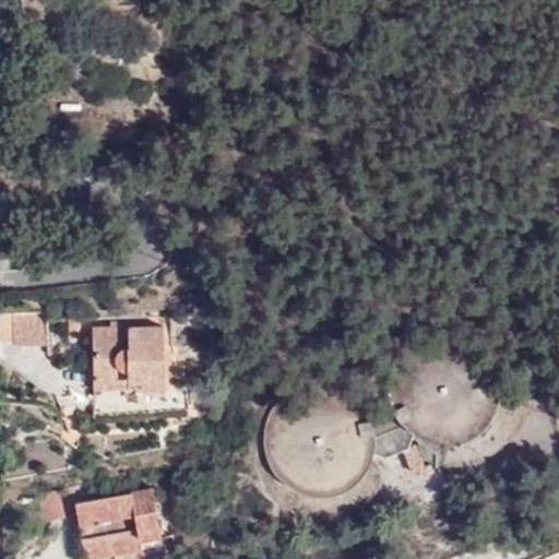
[(14,342),(13,314),(0,314),(0,336),(0,343),(14,342)]
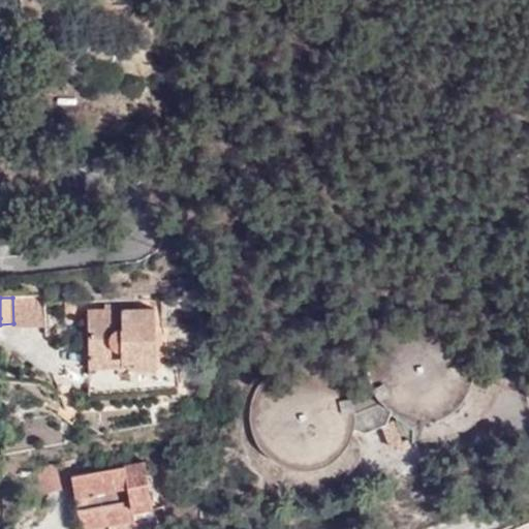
[(44,327),(43,298),(12,298),(13,323),(13,327),(44,327)]
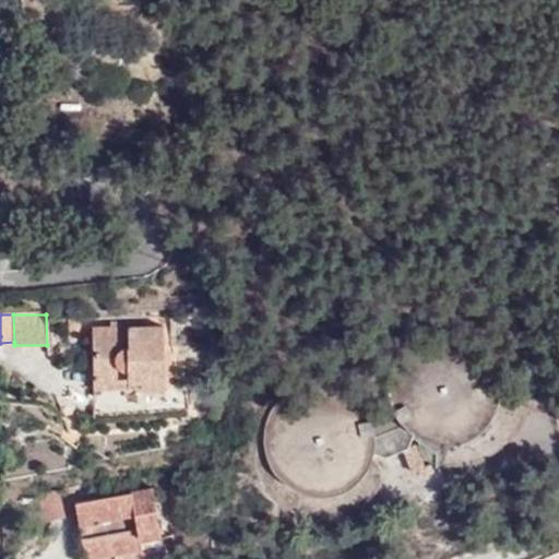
[(166,384),(165,325),(93,326),(94,385),(166,384)]
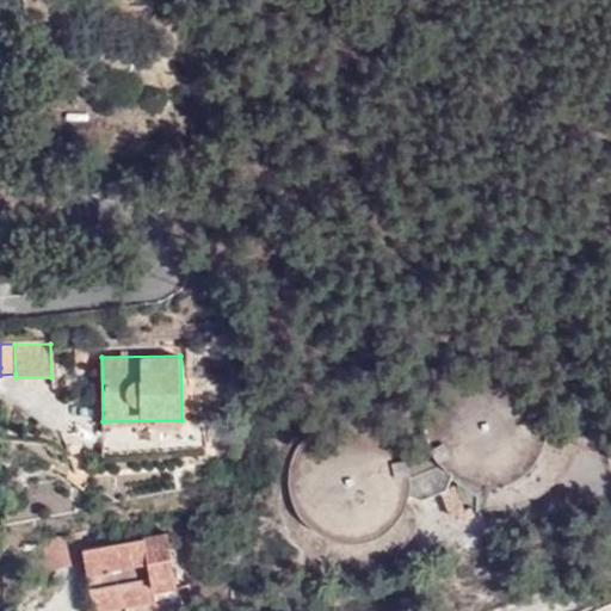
[(442,386),(434,396),(451,475),(456,474),(476,481),(497,481),(520,471),(538,451),(545,432),(544,413),(539,394),(526,378),(508,366),(493,363),(474,364),(455,372),(442,386)]
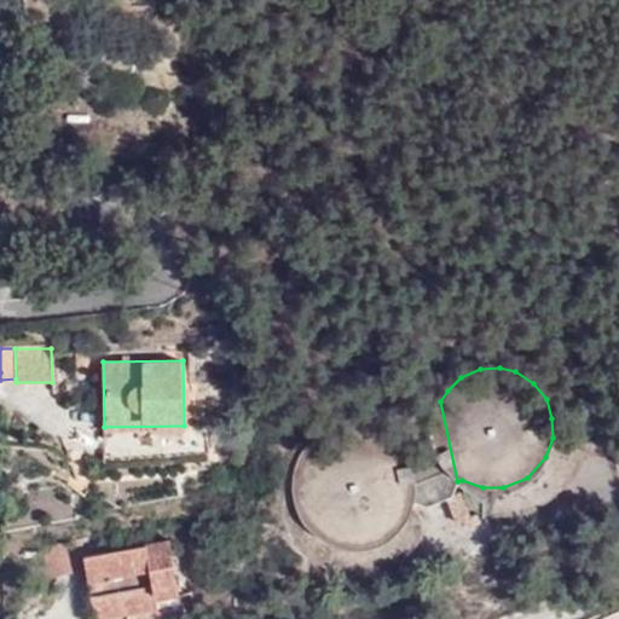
[(457,481),(440,401),(435,409),(433,423),(434,443),(410,453),(392,434),(374,426),(351,423),(328,429),(311,444),(302,458),(296,475),(296,493),(304,512),(318,530),(340,541),(359,543),(380,538),(398,526),(409,510),(414,499),(428,505),(450,498),(460,496),(457,481)]
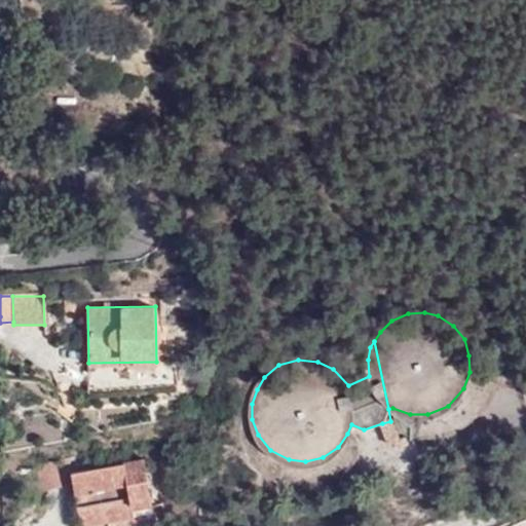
[(393,443),(396,447),(405,444),(407,439),(404,438),(400,439),(393,419),(390,421),(393,443)]
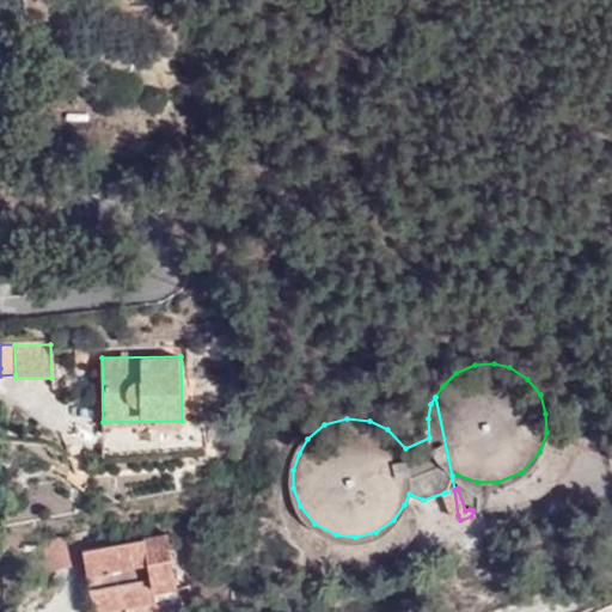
[(454,490),(445,493),(453,516),(458,515),(454,490)]
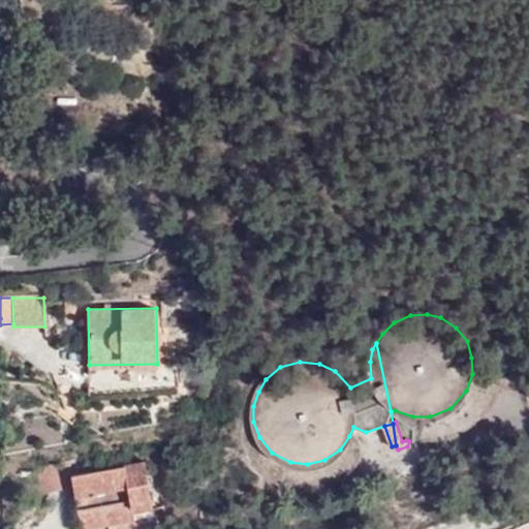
[(74,488),(72,475),(70,462),(37,468),(42,494),(74,488)]
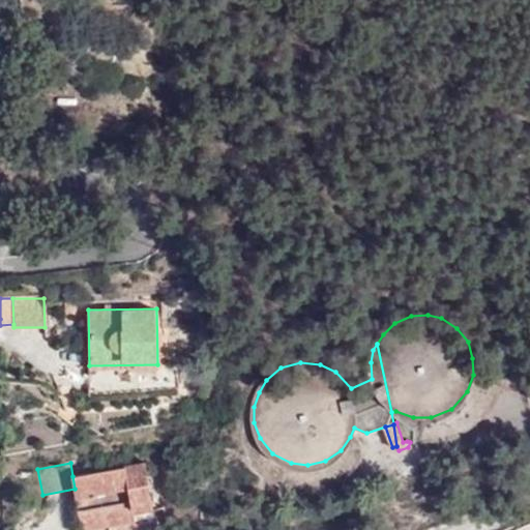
[(75,489),(81,517),(101,512),(104,519),(129,514),(127,509),(131,507),(135,513),(154,510),(145,463),(72,476),(75,489)]
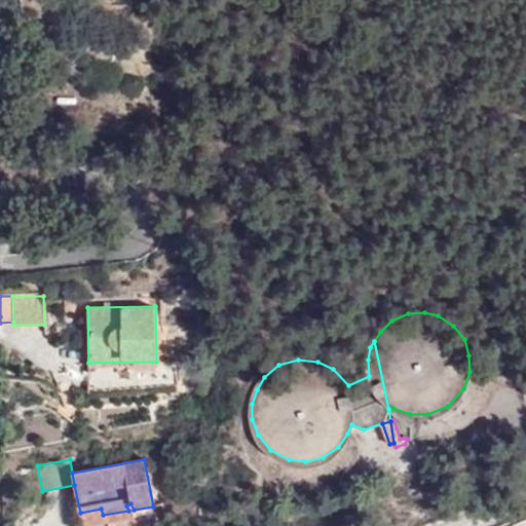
[(101,509),(80,513),(81,525),(82,525),(135,517),(134,510),(130,503),(126,505),(128,511),(103,515),(101,509)]
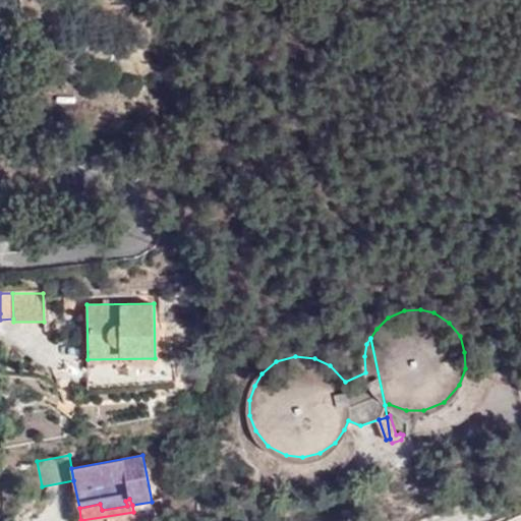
All buildings are outlined.
